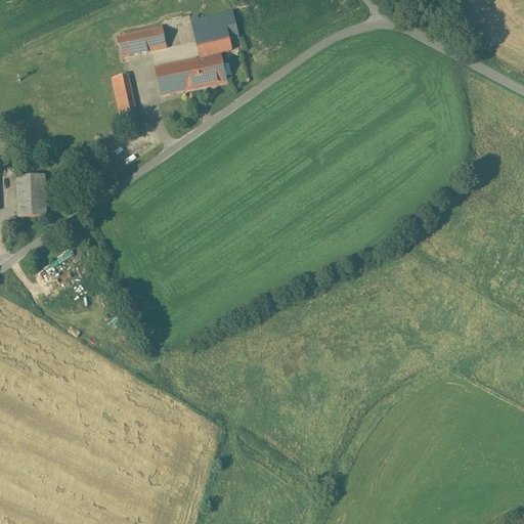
[(232,13),(190,23),(200,58),(231,50),(229,41),(238,39),(232,13)]
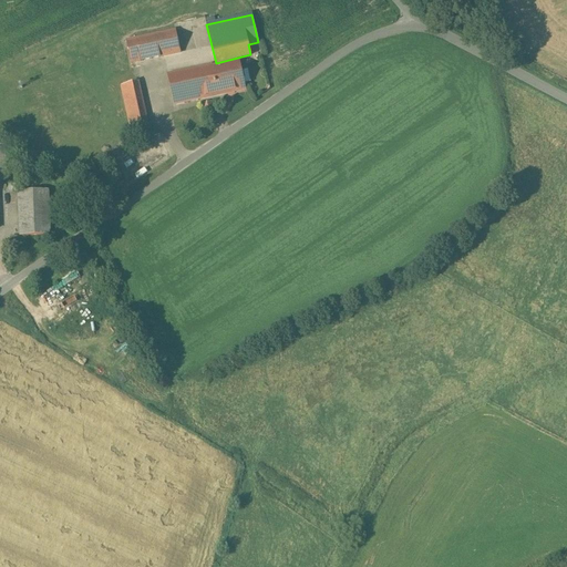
[(174,23),(153,28),(154,34),(175,30),(174,23)]
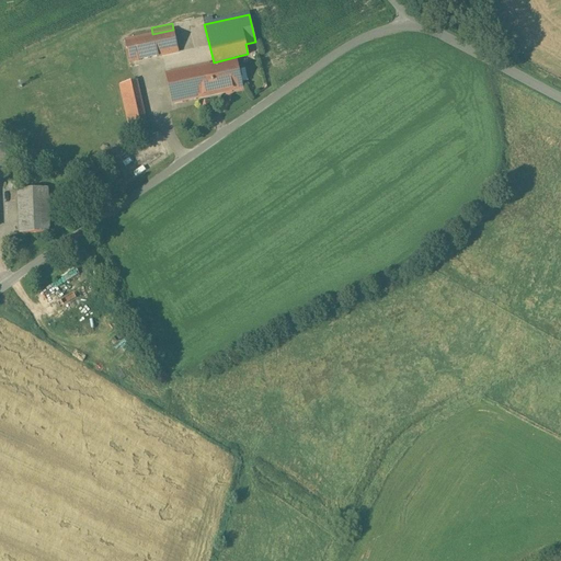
[(152,34),(125,41),(129,61),(178,52),(173,30),(152,34)]
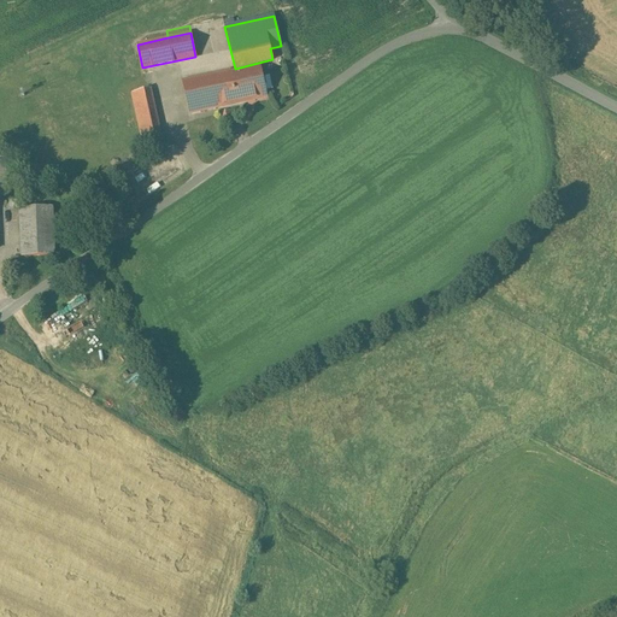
[(259,66),(230,72),(230,71),(183,81),(191,112),(265,97),(264,90),(272,89),(269,76),(262,77),(259,66)]
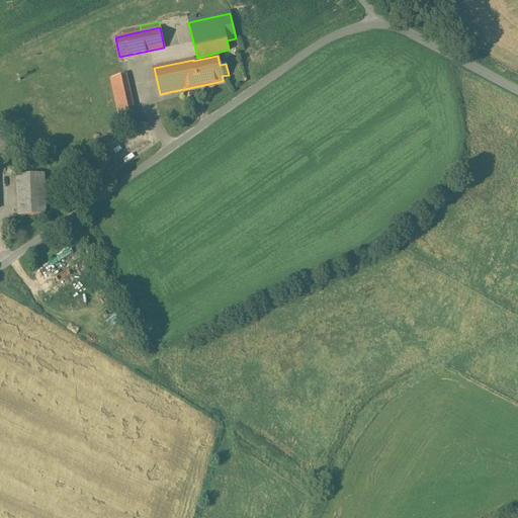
[(125,75),(110,78),(118,113),(134,110),(125,75)]
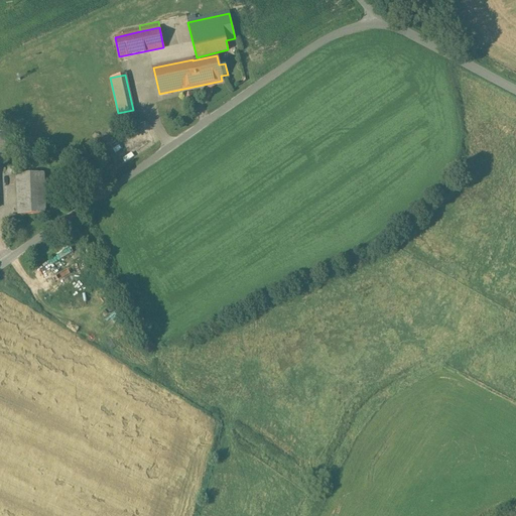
[(133,110),(118,113),(119,119),(134,116),(133,110)]
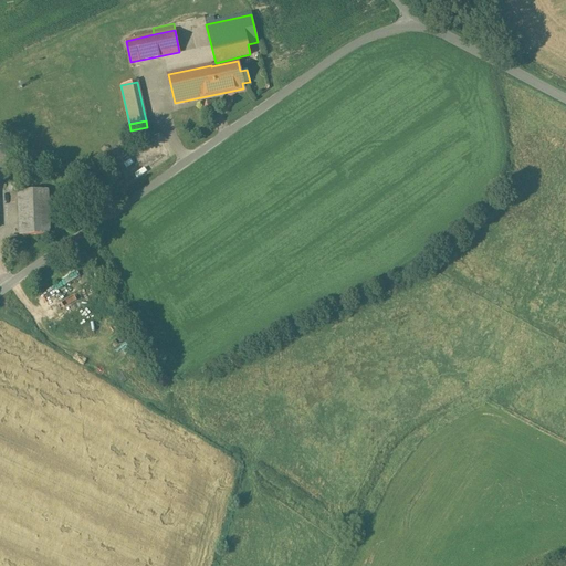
[(48,190),(18,191),(20,236),(50,234),(48,190)]
